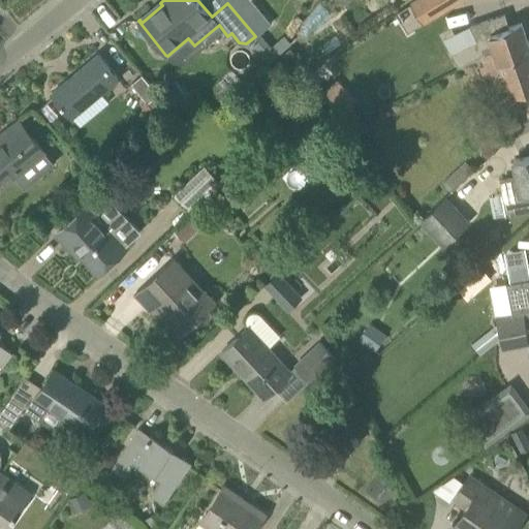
[(255,36),(271,23),(251,0),(231,0),(227,3),(255,36)]
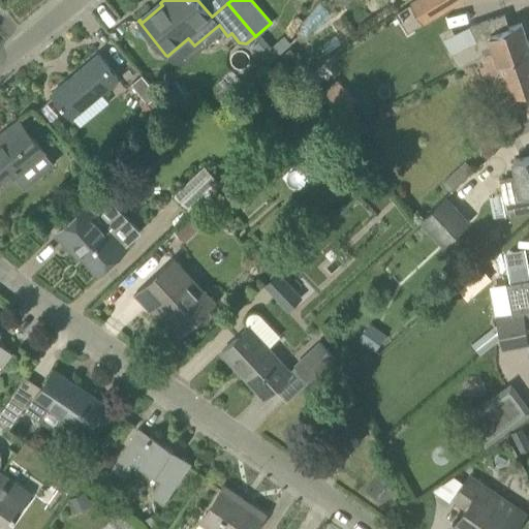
[(459,0),(431,0),(440,14),(461,2),(459,0)]
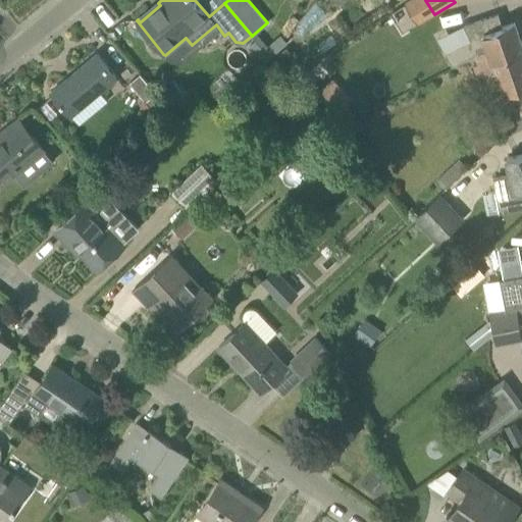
[(452,65),(472,56),(474,55),(488,50),(521,40),(515,22),(502,27),(498,13),(463,25),(468,39),(445,50),(452,65)]
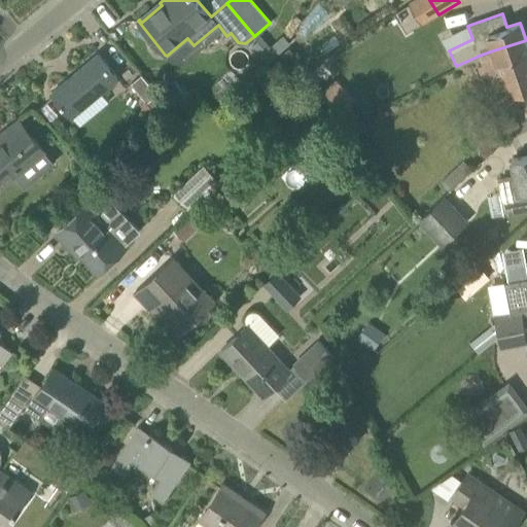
[(500,73),(508,97),(526,90),(526,44),(526,40),(493,50),(479,56),(483,65),(486,75),(487,77),(500,73)]
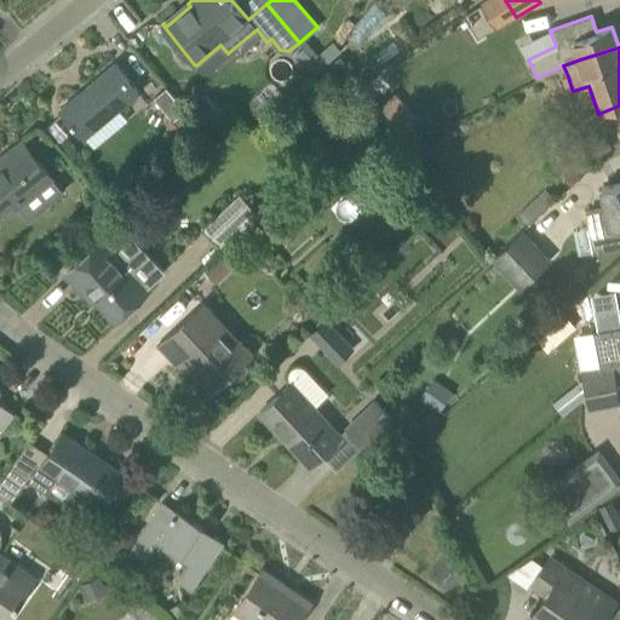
[(61,109),(84,137),(138,92),(115,64),(61,109)]
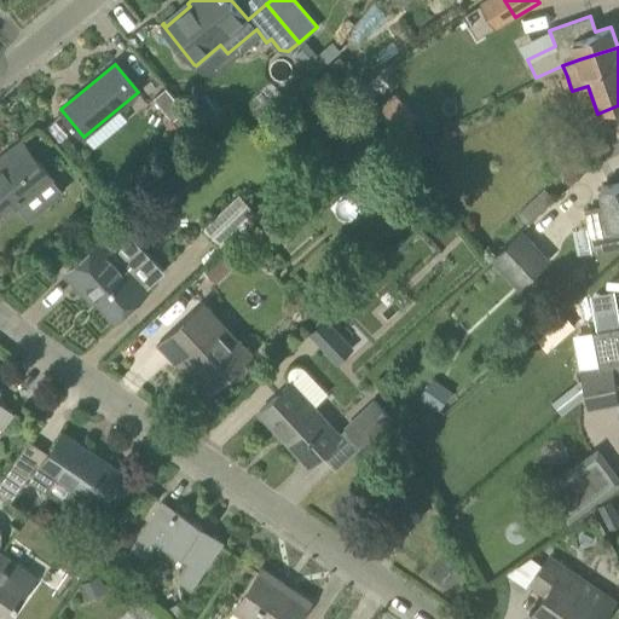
[(200,128),(166,87),(155,98),(189,138),(200,128)]
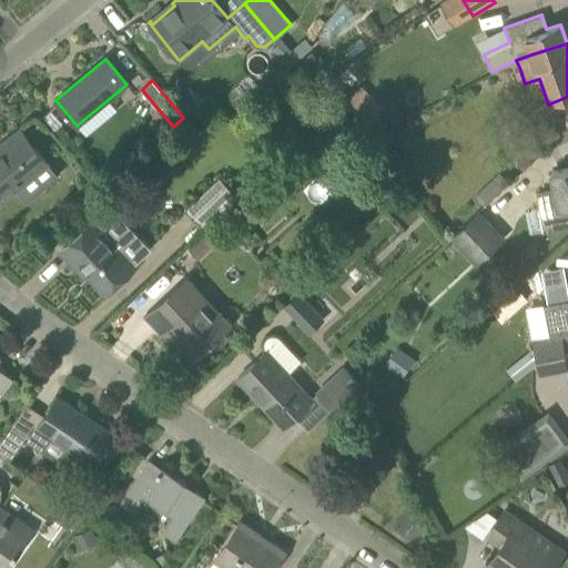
[(358,129),(382,109),(362,84),(338,104),(358,129)]
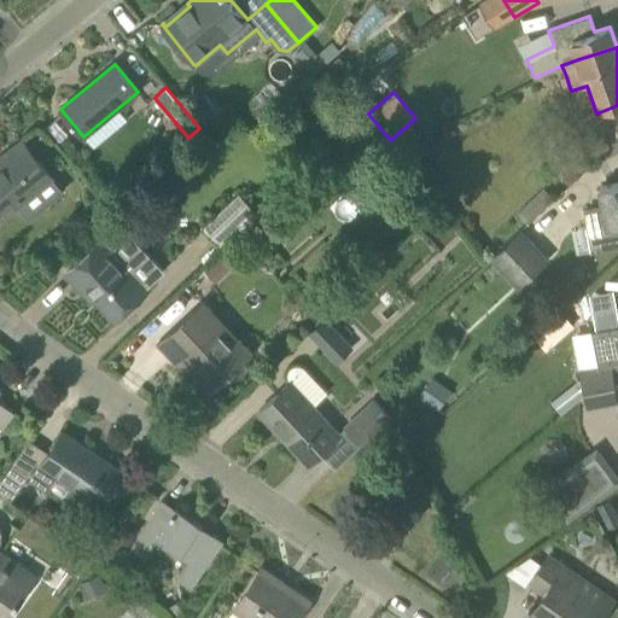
[(563,172),(588,162),(586,156),(579,139),(554,149),(563,172)]
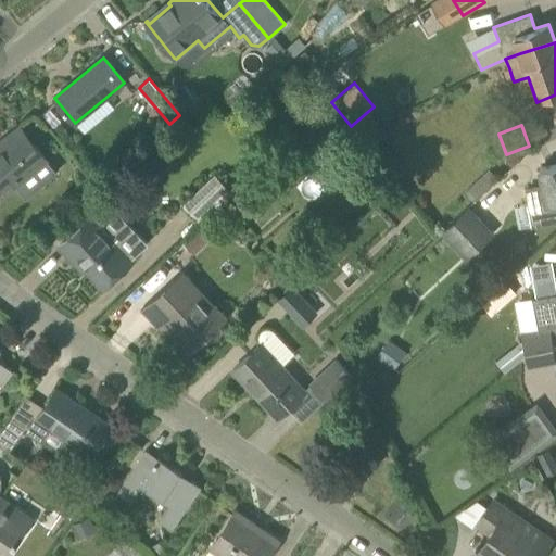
[(0,196),(47,158),(21,126),(0,142),(0,146),(2,148),(0,149),(0,196)]
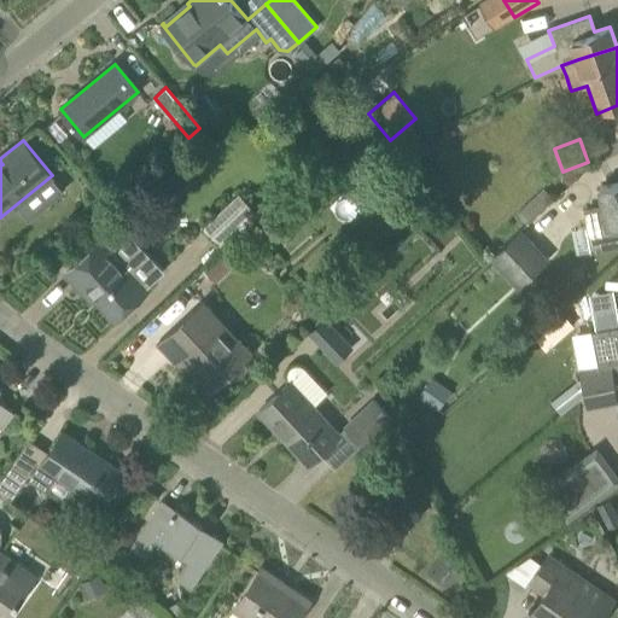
[(588,228),(595,227),(599,246),(592,248),(593,250),(617,244),(617,182),(600,186),(604,208),(586,211),(588,228)]
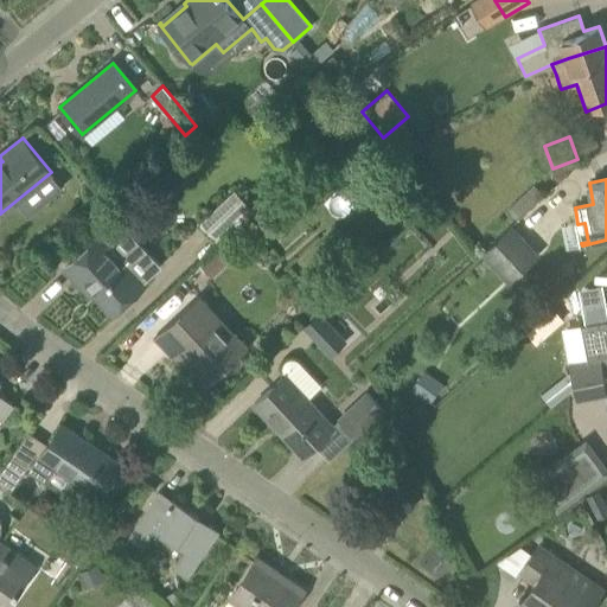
[(517,219),(543,195),(535,185),(508,210),(517,219)]
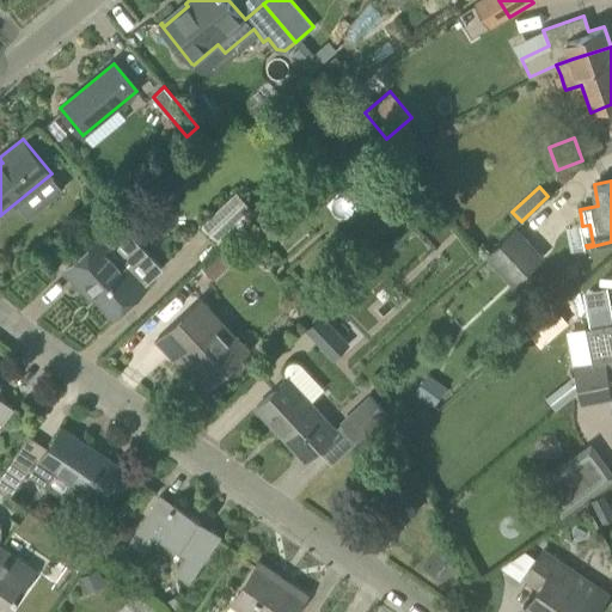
[(215,240),(251,207),(237,191),(222,204),(201,226),(215,240)]
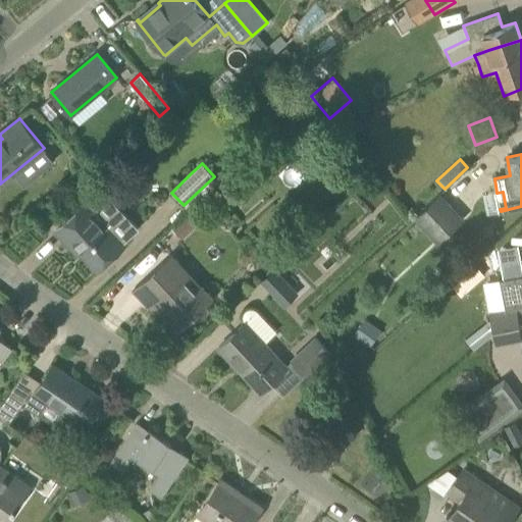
[(437,244),(464,218),(440,193),(414,218),(418,222),(424,228),(437,244)]
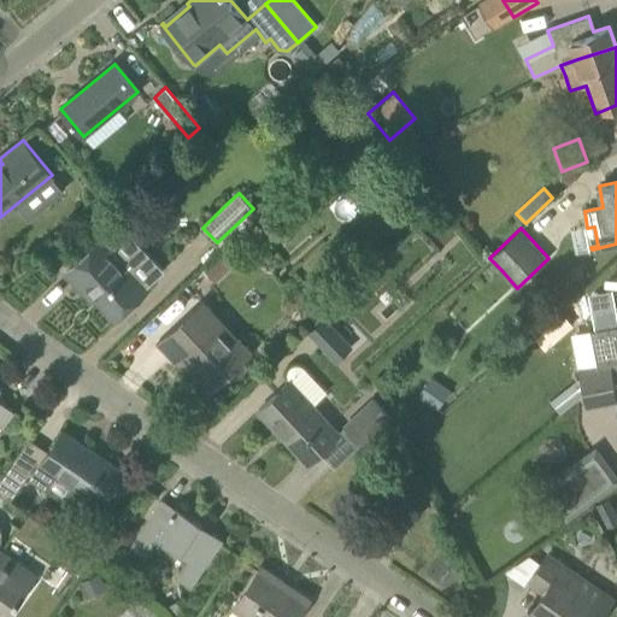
[(103,236),(66,271),(78,286),(84,280),(118,316),(150,286),(148,285),(164,269),(146,251),(130,265),(103,236)]
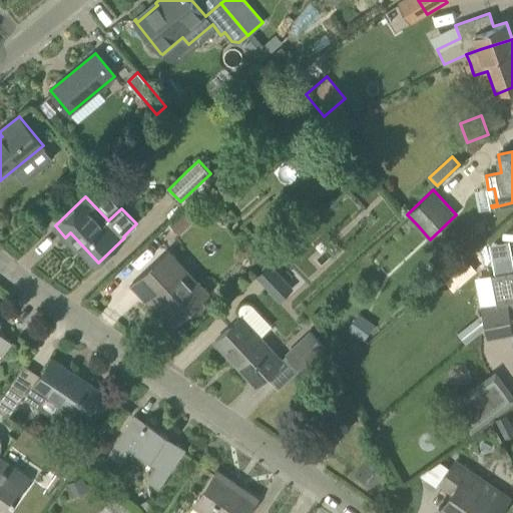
[(207,293),(168,251),(132,285),(143,297),(147,293),(175,323),(189,310),(193,312),(197,312),(201,310),(203,306),(203,302),(202,298),(207,293)]
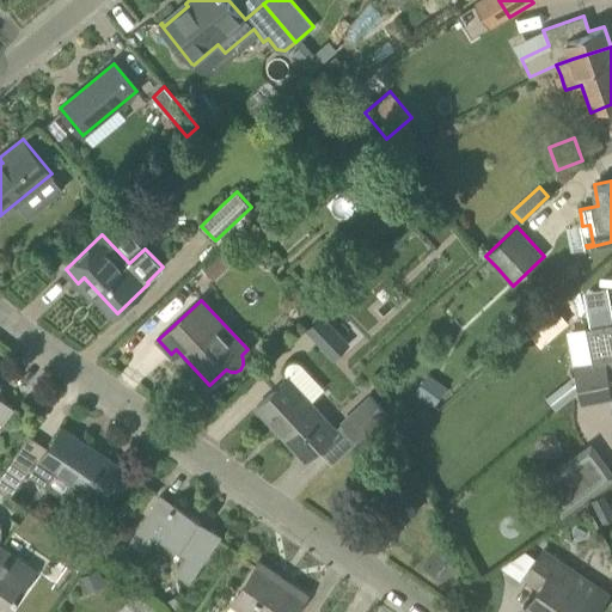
[(322,313),(305,329),(334,362),(350,347),(322,313)]
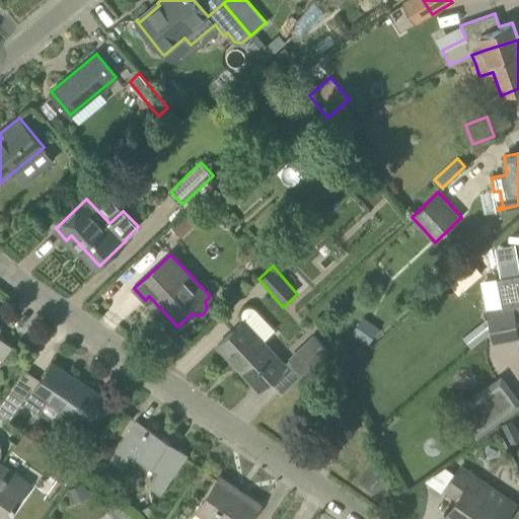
[(485,305),(477,269),(453,273),(456,285),(457,291),(460,309),(485,305)]
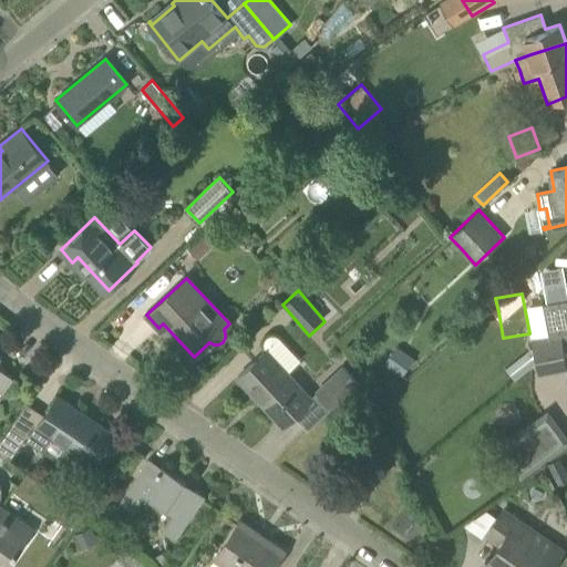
[(566,298),(543,303),(546,318),(548,317),(550,333),(566,330),(566,298)]
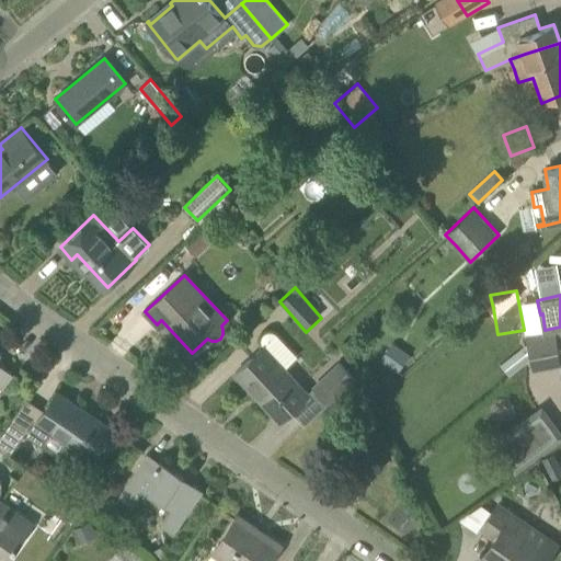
[(533,370),(560,365),(560,361),(560,359),(560,327),(545,330),(525,333),(533,370)]
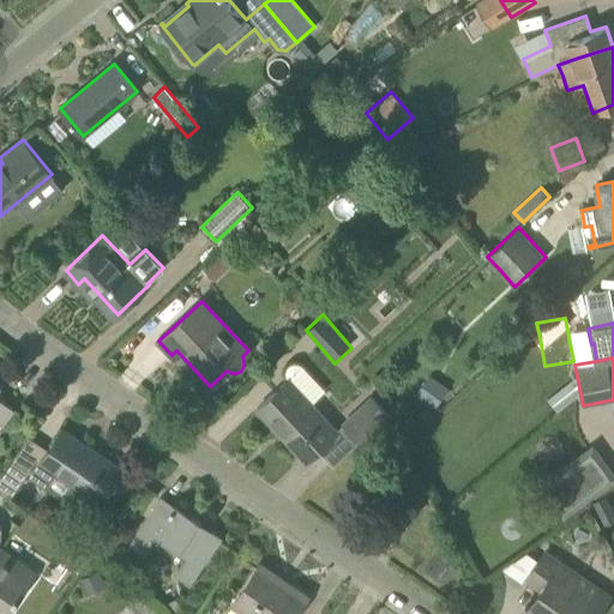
[(426,373),(411,391),(432,407),(446,389),(426,373)]
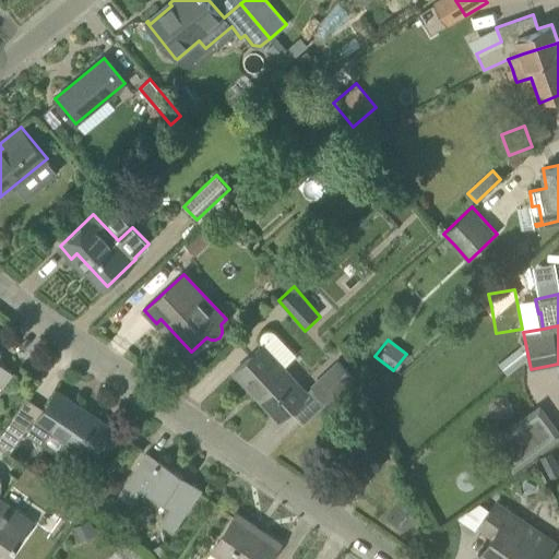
[(306,392),(283,367),(262,345),(235,371),(260,399),(262,395),(269,402),(265,405),(280,419),(313,387),(326,401),(352,377),(339,361),(306,392)]
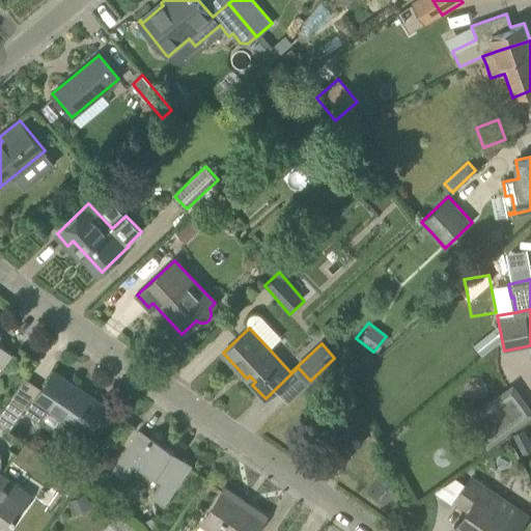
[(12,353),(0,344),(0,334),(1,334),(0,333),(0,365),(2,367),(12,353)]
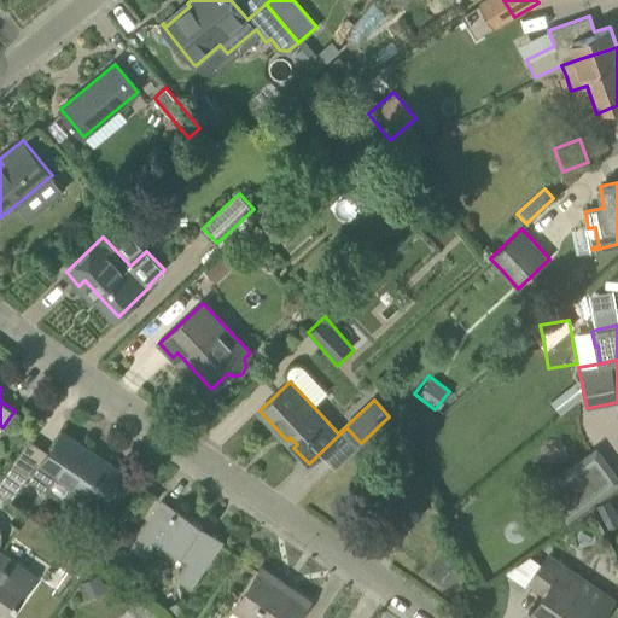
[(120,493),(123,489),(124,484),(124,481),(124,479),(121,476),(123,472),(63,432),(41,465),(100,505),(110,491),(115,494),(120,493)]
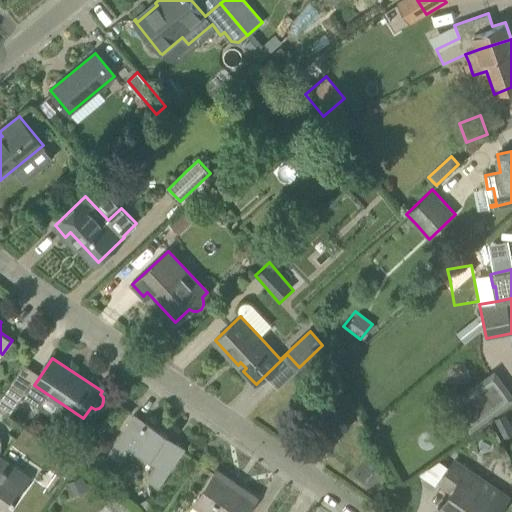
[(492,378),(457,405),(472,424),(507,397),(492,378)]
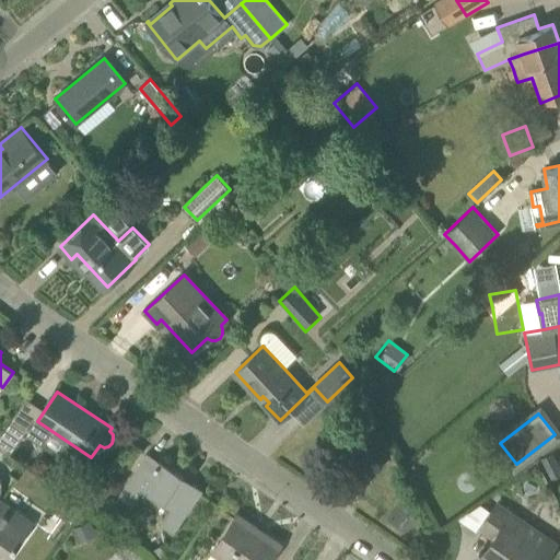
[(0,447),(10,454),(25,430),(11,420),(0,435),(0,447)]
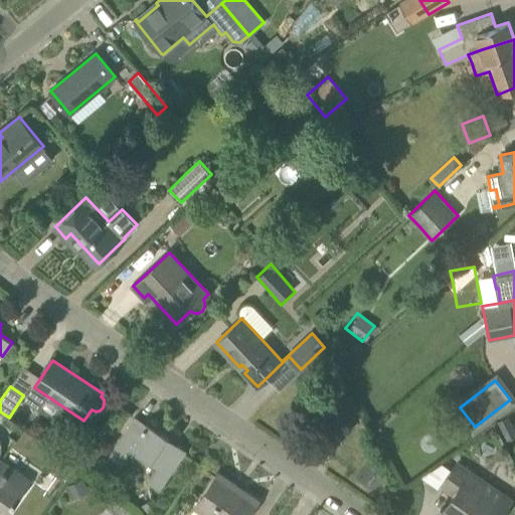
[(508,415),(497,420),(502,431),(513,425),(508,415)]
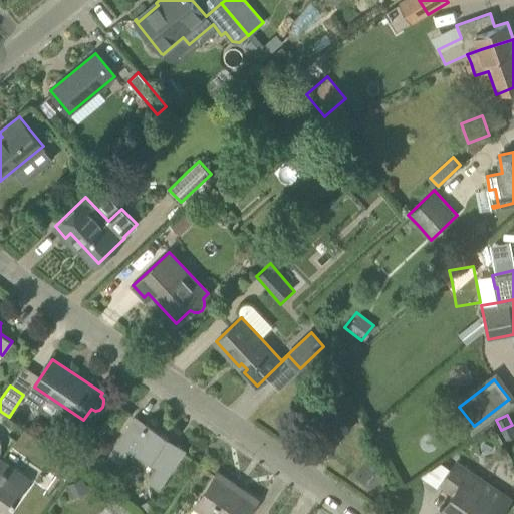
[(176,446),(167,440),(169,438),(136,416),(109,455),(121,463),(131,449),(157,467),(148,481),(159,489),(186,449),(177,443),(176,446)]
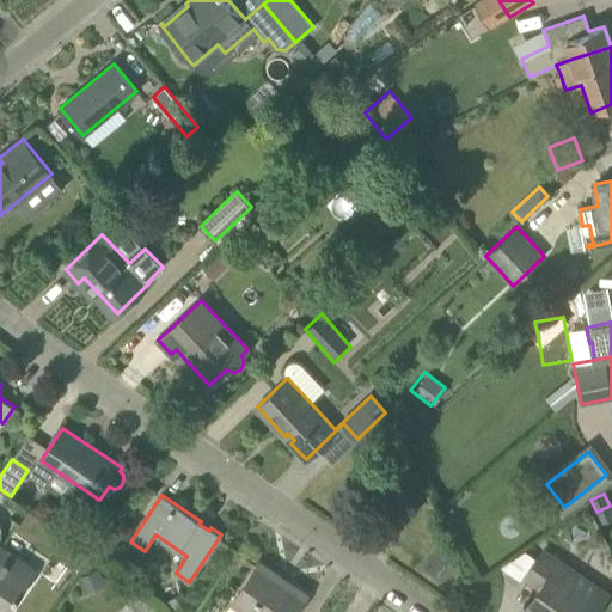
[(0,611),(5,611),(28,580),(0,561),(0,539),(1,539),(1,537),(2,534),(2,533),(2,528),(1,526),(1,525),(0,522),(0,611)]
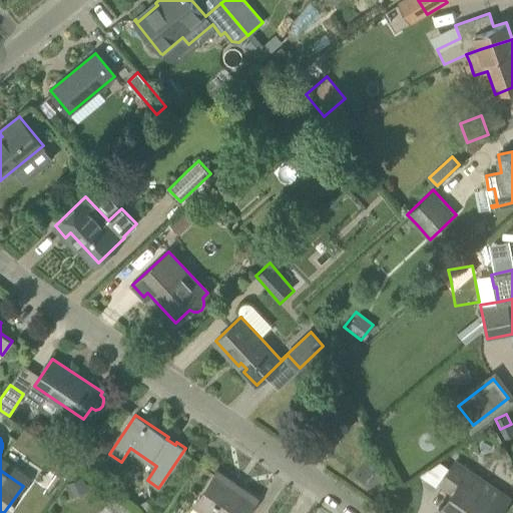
[(77,439),(67,455),(78,461),(88,446),(77,439)]
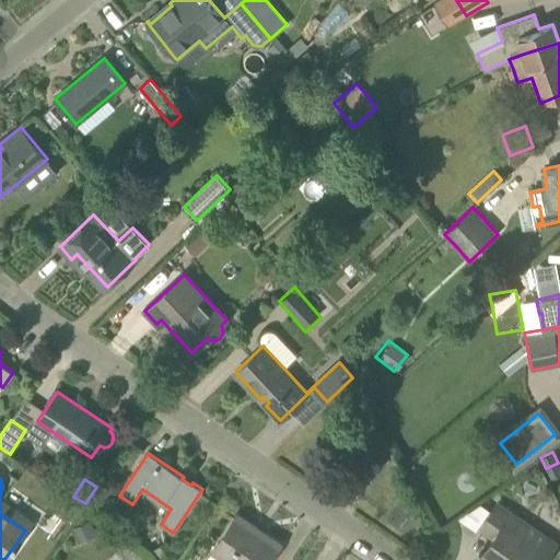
[(544,559),(556,543),(498,503),(481,527),(494,537),(480,557),(485,559),(544,559)]
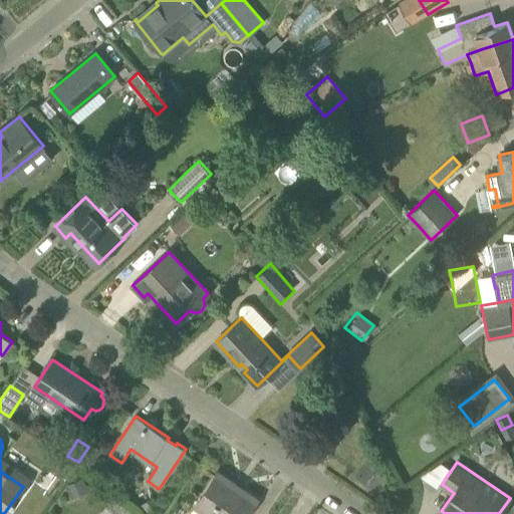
[(242,492),(216,474),(193,507),(203,513),(248,513),(258,499),(244,490),(242,492)]
